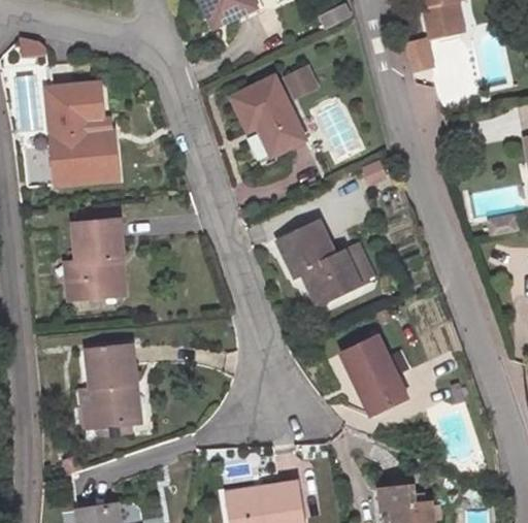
[(203,0),(213,21),(256,2),(255,0),(203,0)]
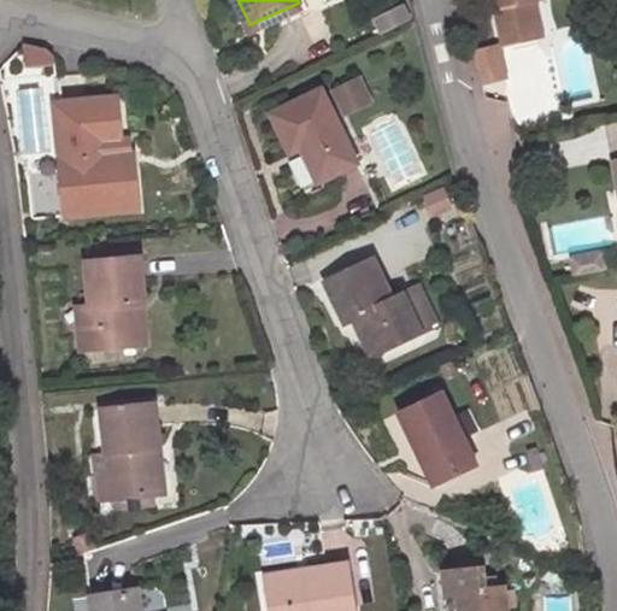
[(495,0),(505,36),(540,29),(533,0),(495,0)]
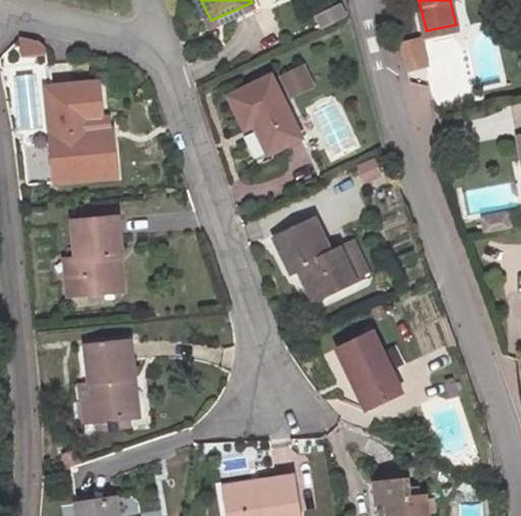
[(41,41),(23,37),(24,54),(47,52),(47,48),(41,41)]
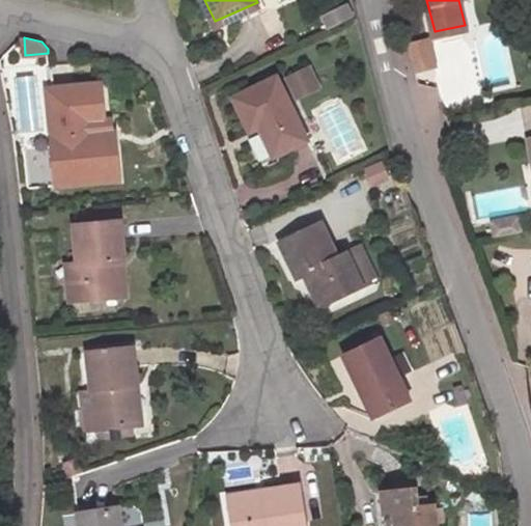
[(430,37),(411,43),(414,59),(435,54),(430,37)]
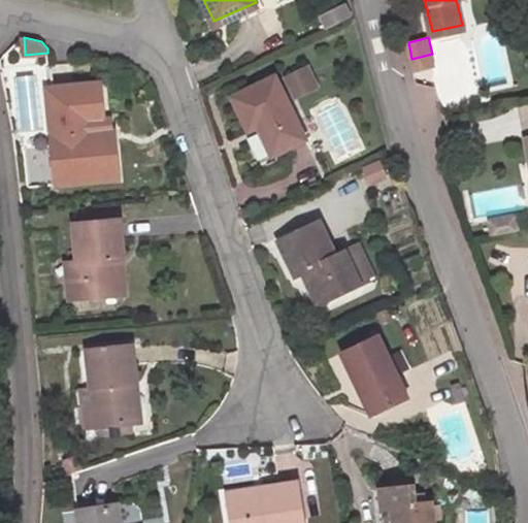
[(432,54),(411,59),(415,67),(434,62),(432,54)]
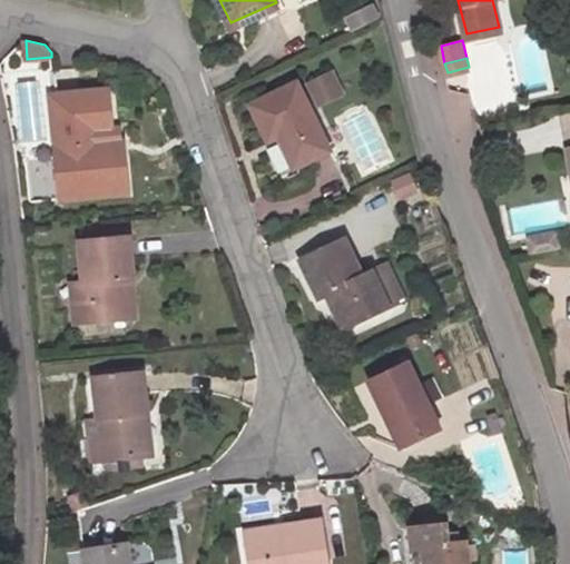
[(331,71),(310,80),(318,101),(340,92),(331,71)]
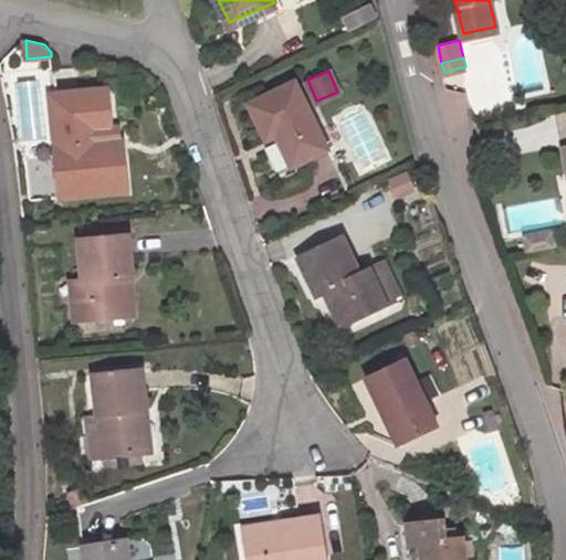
[(324,149),(294,77),(243,101),(261,143),(275,137),(287,166),(324,149)]
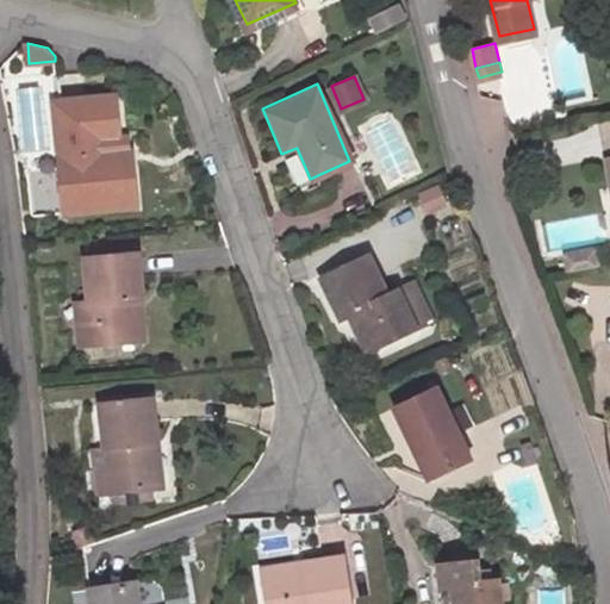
[(498,92),(474,100),(484,129),(508,120),(498,92)]
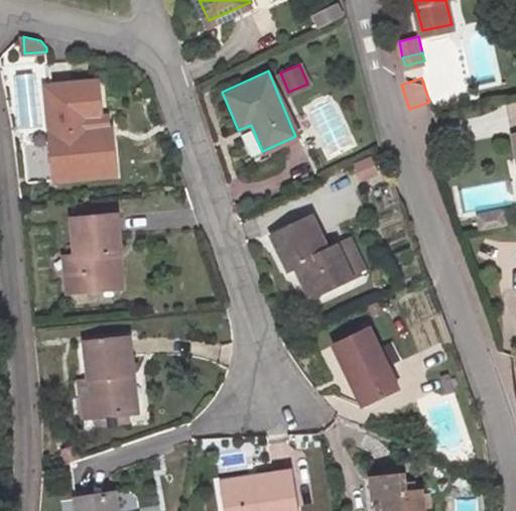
[(46,88),(54,181),(116,176),(112,128),(100,129),(100,120),(102,120),(99,84),(46,88)]
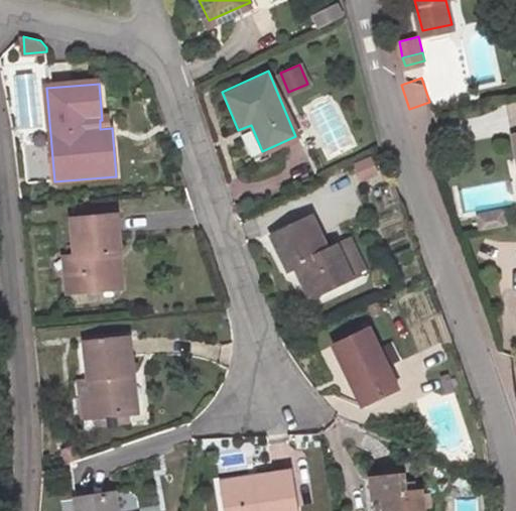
[(240,129),(251,155),(260,151),(249,125),(240,129)]
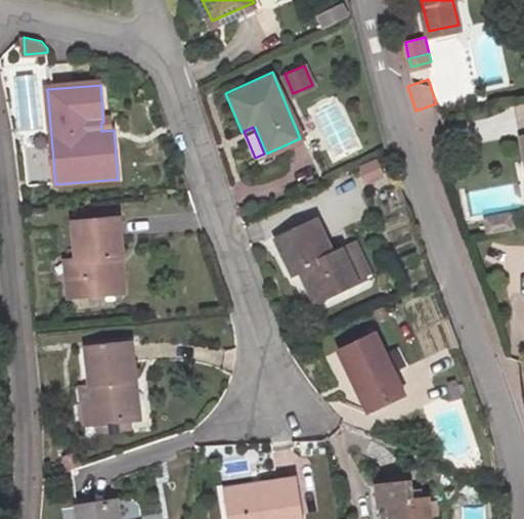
[(375,154),(357,161),(363,179),(382,172),(375,154)]
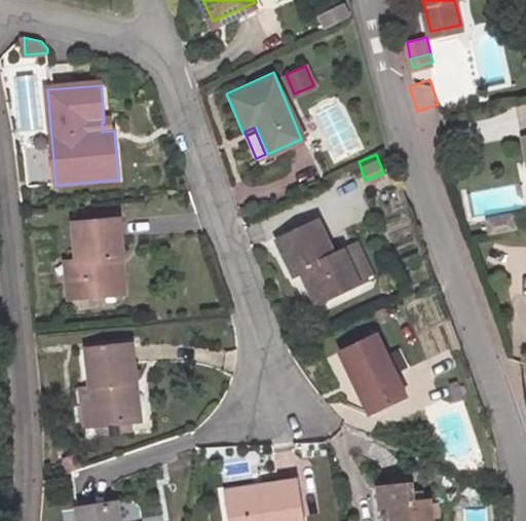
[(487,216),(490,230),(516,225),(513,211),(487,216)]
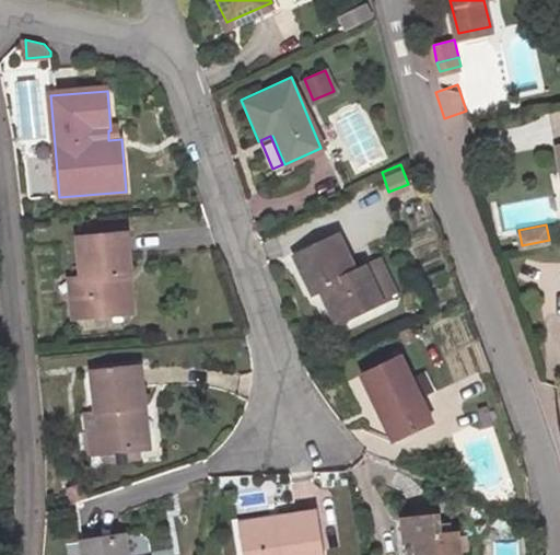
[(69,275),(73,315),(119,310),(114,270),(130,268),(125,227),(79,233),(83,273),(69,275)]
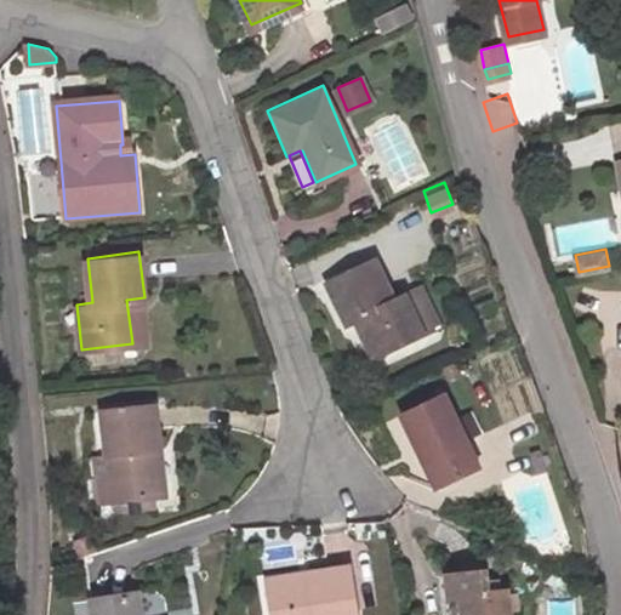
[(377,258),(328,280),(347,324),(359,319),(372,351),(426,328),(411,292),(396,299),(377,258)]
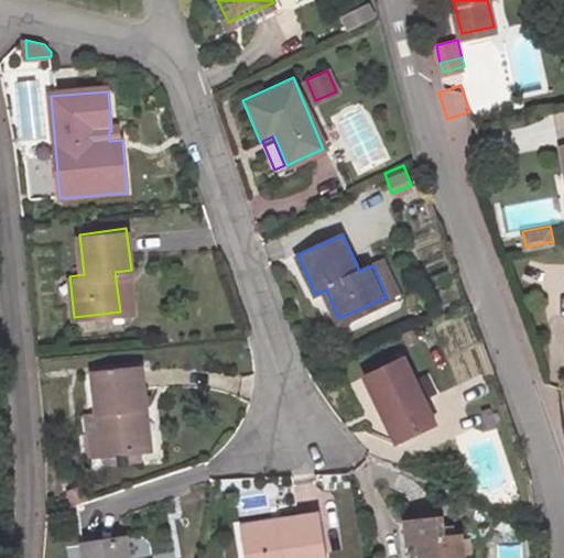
[(409,357),(366,373),(392,438),(432,424),(409,357)]
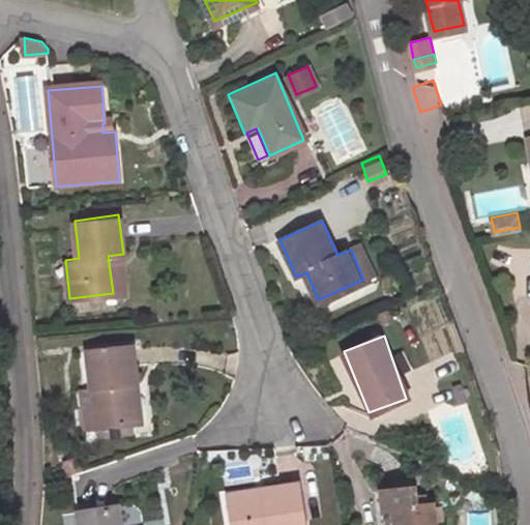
[(80,351),(88,424),(137,417),(130,382),(139,381),(135,343),(80,351)]
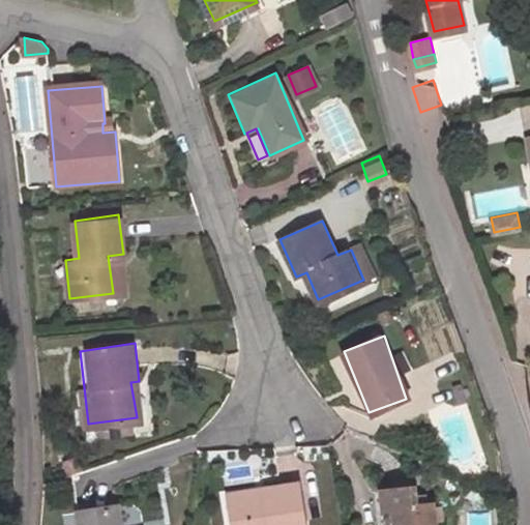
[(234,524),(304,524),(297,479),(266,486),(267,491),(229,498),(234,524)]
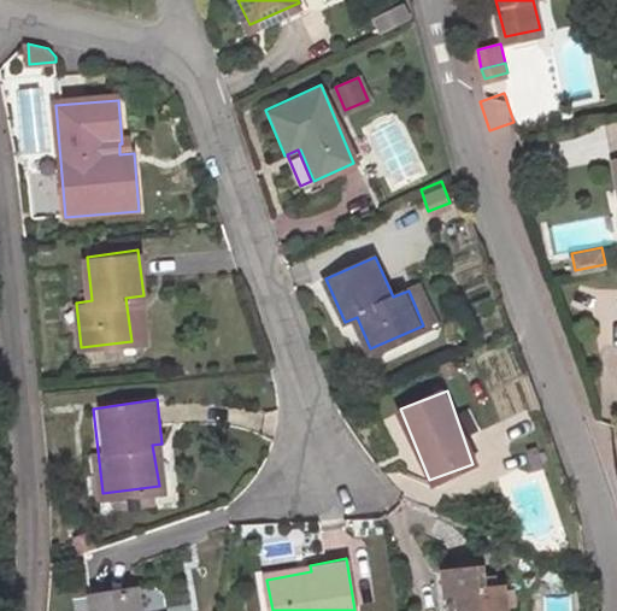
[(510,610),(505,579),(487,581),(482,564),(442,571),(450,610),(510,610)]
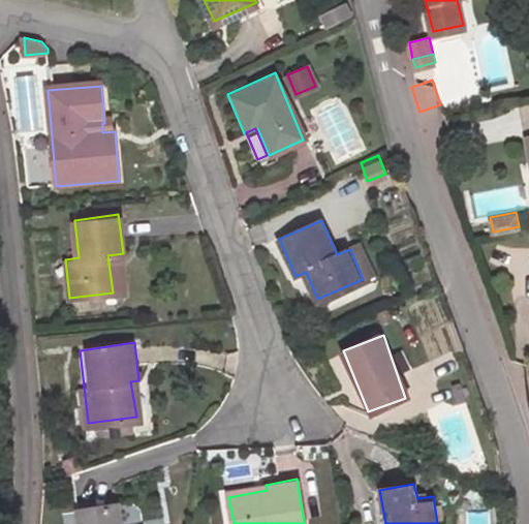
[(75,523),(117,523),(114,502),(74,510),(75,523)]
